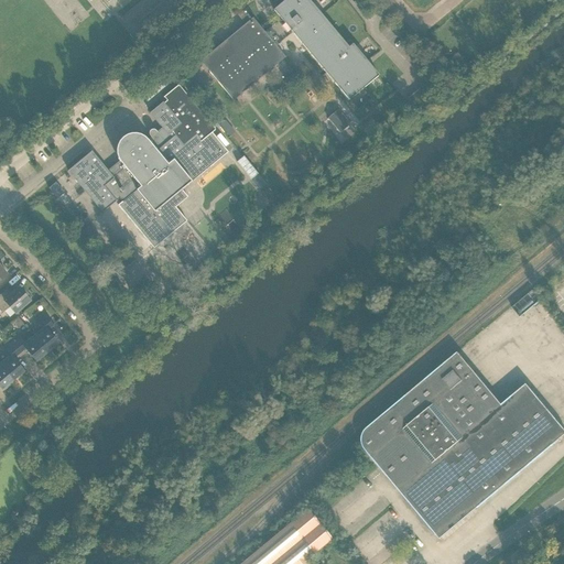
[(348,47),(308,0),(284,0),(273,10),(281,20),(266,33),(252,18),(201,61),(232,100),(285,57),(275,46),(292,33),(348,100),(378,76),(353,44),(348,47)]
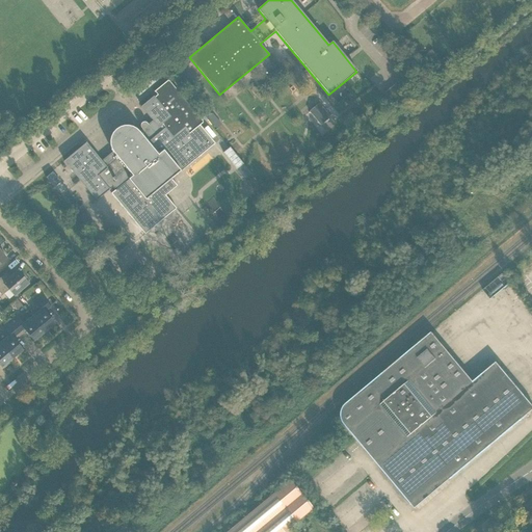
[(434,62),(440,58),(432,50),(427,55),(434,62)]
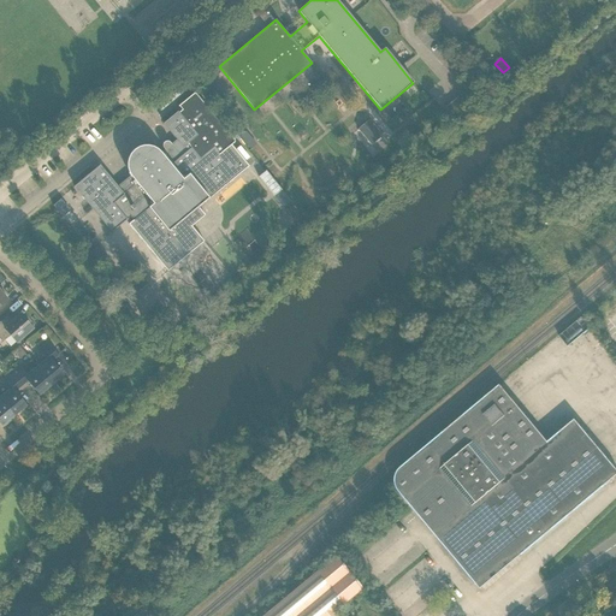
[(215,100),(225,92),(214,80),(205,88),(215,100)]
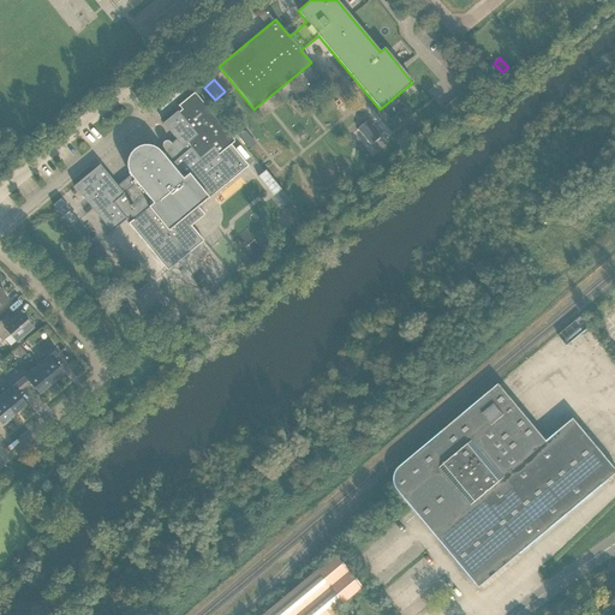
[(193,94),(193,93),(178,106),(179,107),(181,109),(178,113),(178,112),(163,124),(177,139),(171,144),(169,143),(163,149),(165,150),(160,153),(156,150),(153,148),(148,147),(143,147),(138,148),(133,150),(130,154),(127,159),(127,163),(127,168),(129,173),(131,177),(131,178),(132,179),(120,190),(100,165),(73,186),(75,187),(75,186),(112,231),(111,232),(112,232),(126,220),(130,216),(132,220),(127,224),(160,262),(167,256),(174,266),(198,245),(203,242),(191,226),(195,224),(204,215),(198,208),(249,166),(231,145),(233,143),(193,94)]
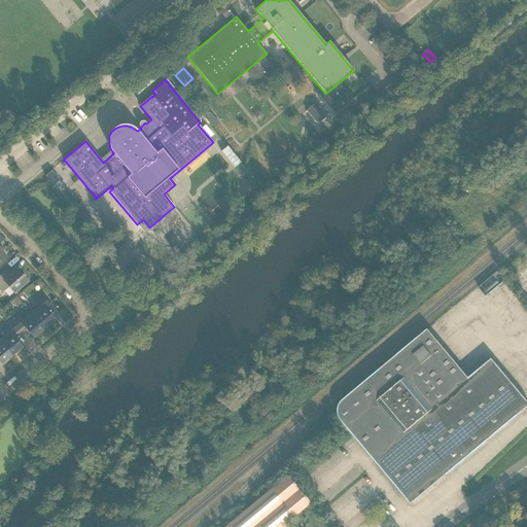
[(313,103),(311,100),(305,106),(307,109),(306,110),(318,125),(326,117),(314,102),(313,103)]
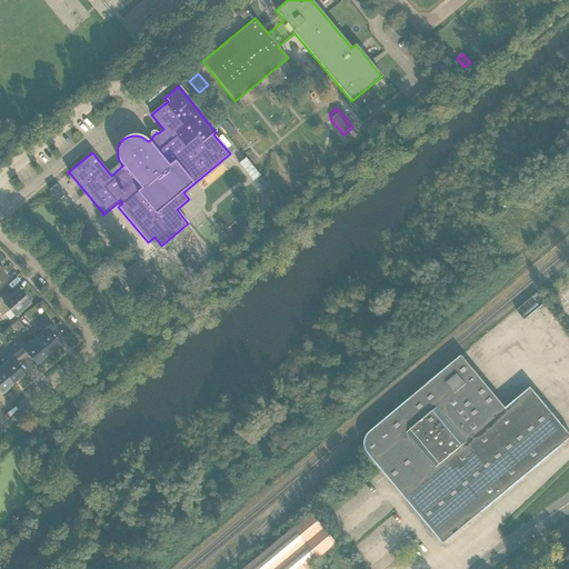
[(229,120),(223,122),(231,136),(236,133),(229,120)]
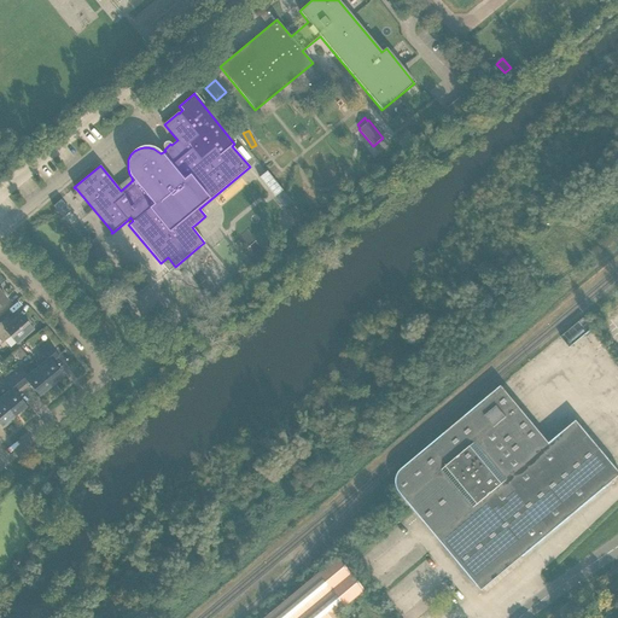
[(285,208),(293,202),(268,169),(260,176),(285,208)]
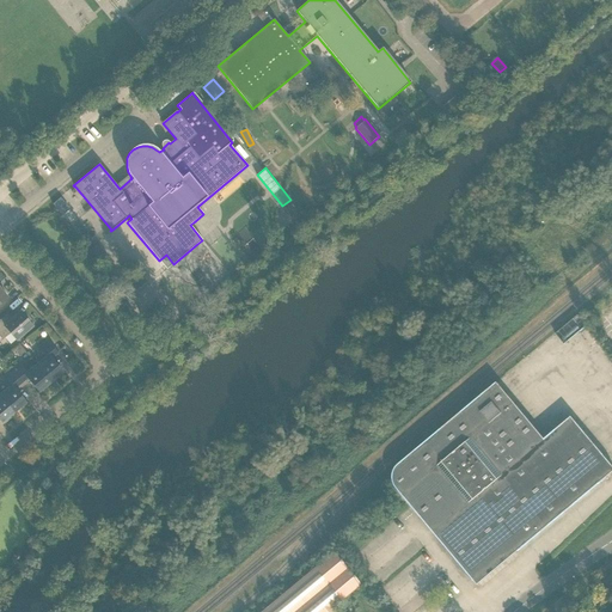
[(63,214),(69,208),(60,199),(54,203),(63,214)]
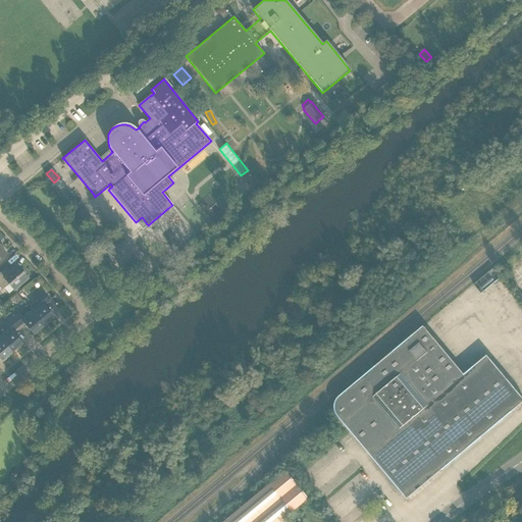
[(166,191),(165,190),(162,192),(172,205),(168,208),(171,212),(183,203),(179,199),(181,197),(172,186),(166,191)]
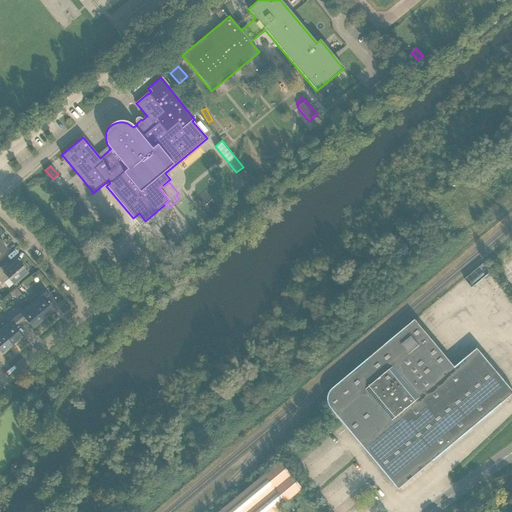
[(27,273),(17,261),(6,271),(2,266),(0,267),(0,282),(1,284),(8,279),(14,285),(27,273)]
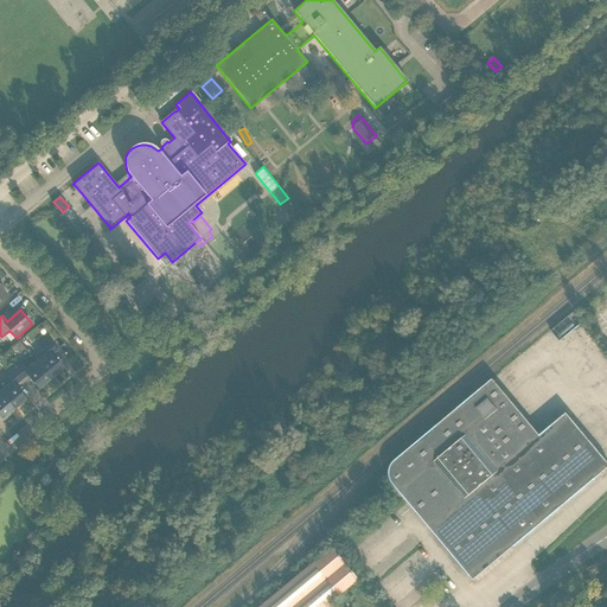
[(582,324),(575,314),(573,312),(550,331),(560,343),(580,326),(582,324)]
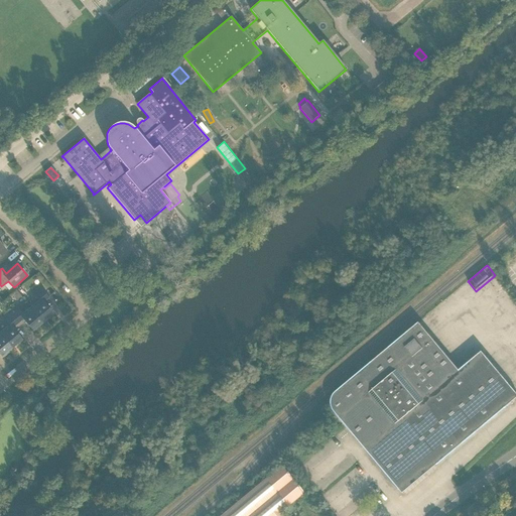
[(30,307),(43,323),(53,314),(42,301),(48,297),(39,286),(31,293),(38,300),(30,307)]
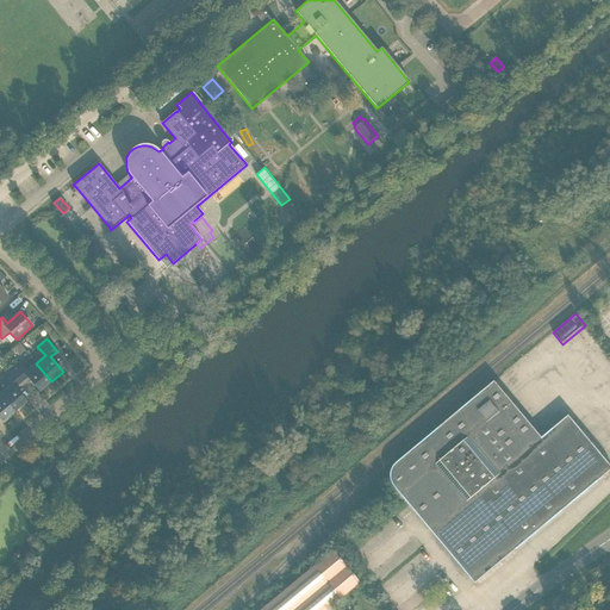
[(51,381),(36,363),(26,371),(19,362),(10,369),(20,381),(26,377),(39,392),(51,381)]
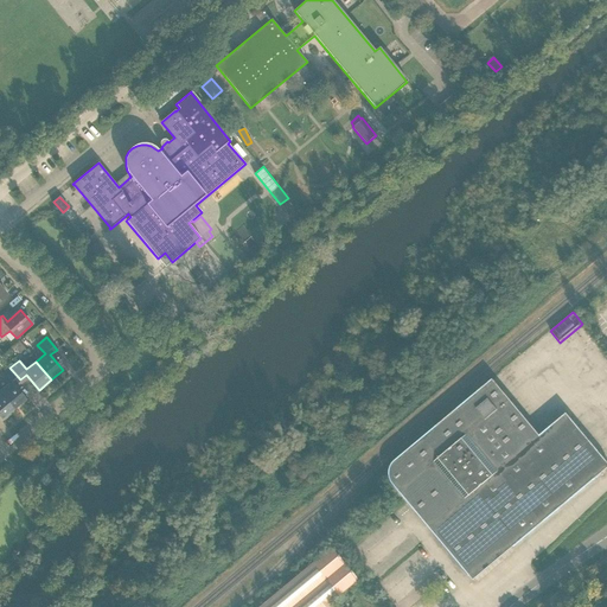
[(14,385),(20,379),(10,368),(1,375),(8,384),(0,390),(0,393),(14,410),(26,400),(14,385)]
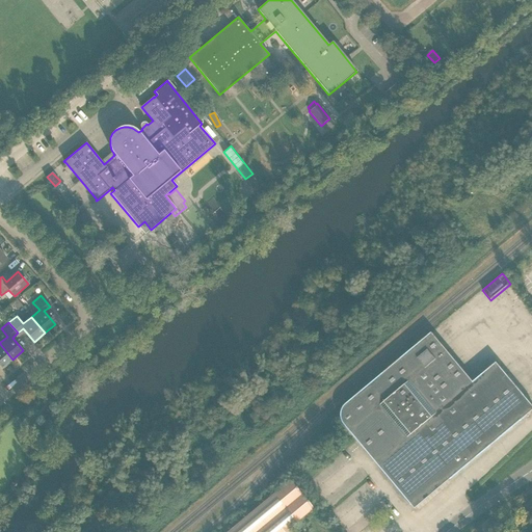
[(473,381),(431,333),(345,404),(344,405),(343,406),(343,407),(342,409),(341,410),(341,411),(341,413),(341,414),(341,415),(341,417),(341,418),(341,419),(342,420),(342,422),(343,423),(344,424),(415,509),(450,480),(531,410),(531,404),(496,362),(473,381)]
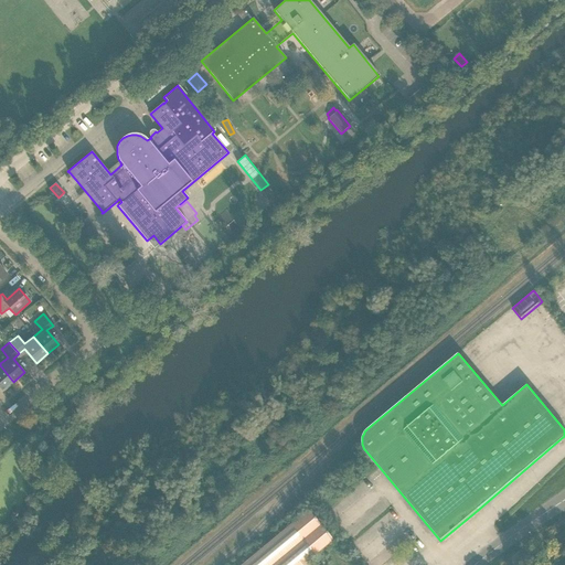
[(13,382),(0,365),(0,387),(2,391),(13,382)]
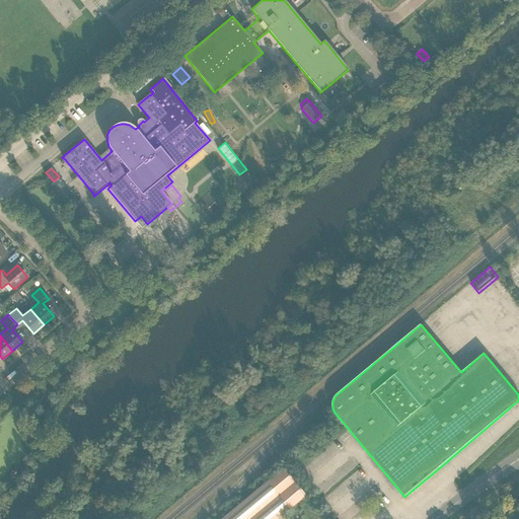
[(285,518),(282,515),(305,496),(283,468),(221,518),(285,518)]
